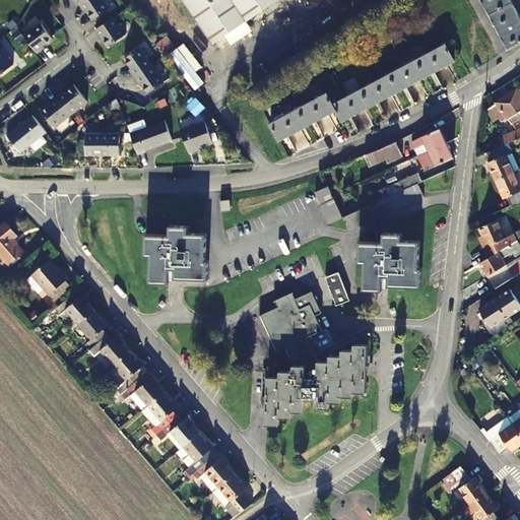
[(108,7),(103,0),(81,0),(78,2),(83,9),(85,8),(91,18),(108,7)]
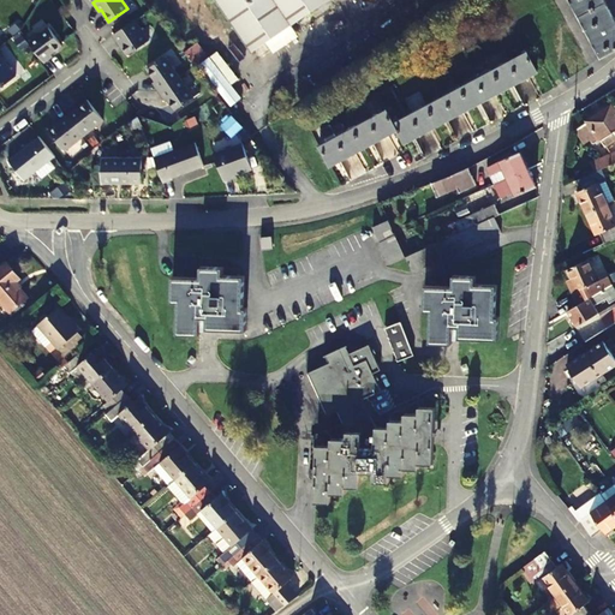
[(219,0),(254,51),(329,0),(219,0)]
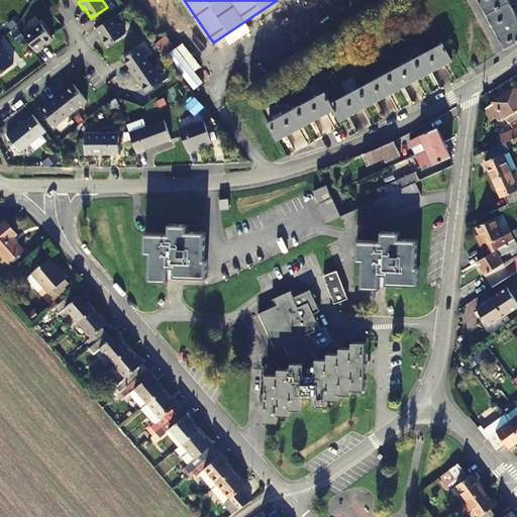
[(516,41),(516,14),(509,0),(482,0),(507,46),(516,41)]
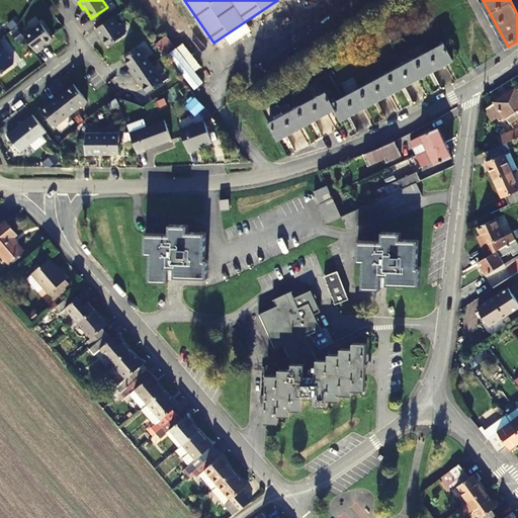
[(123,32),(112,16),(94,28),(105,46),(123,32)]
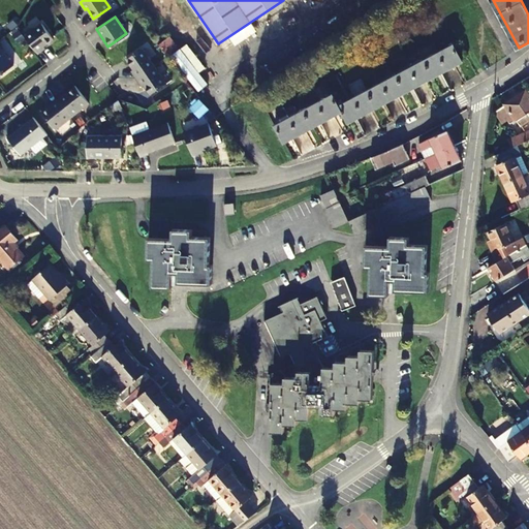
[(41,22),(24,34),(37,52),(43,47),(42,44),(53,37),(41,22)]
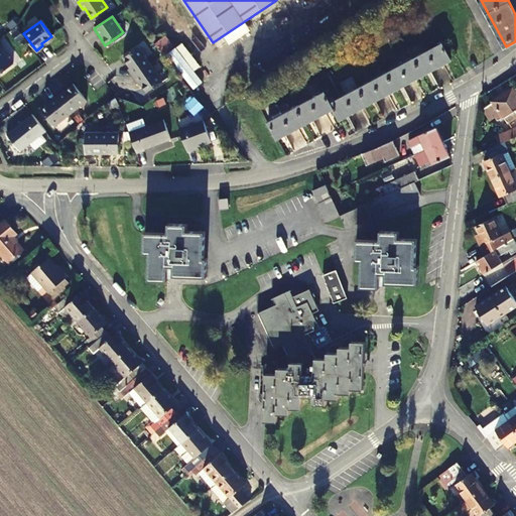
[(163,54),(173,46),(165,35),(155,43),(163,54)]
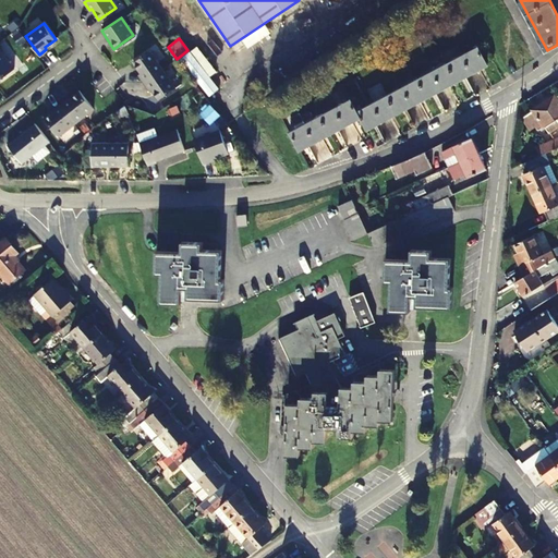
[(14,67),(0,47),(0,71),(2,74),(14,67)]
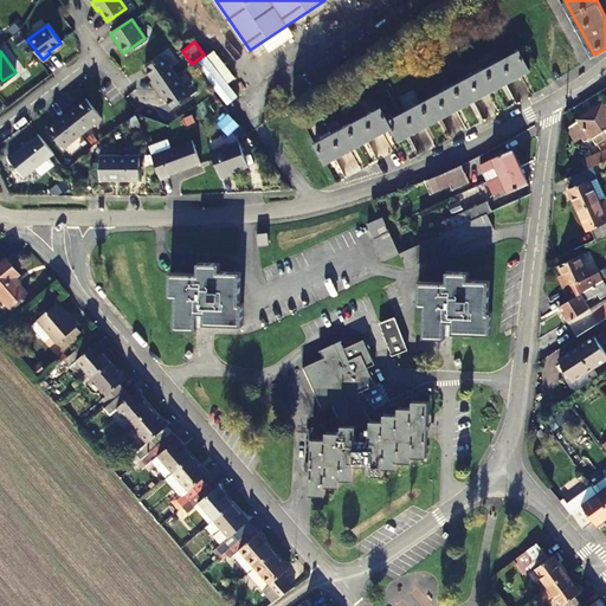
[(520,51),(503,59),(514,79),(532,70),(520,51)]
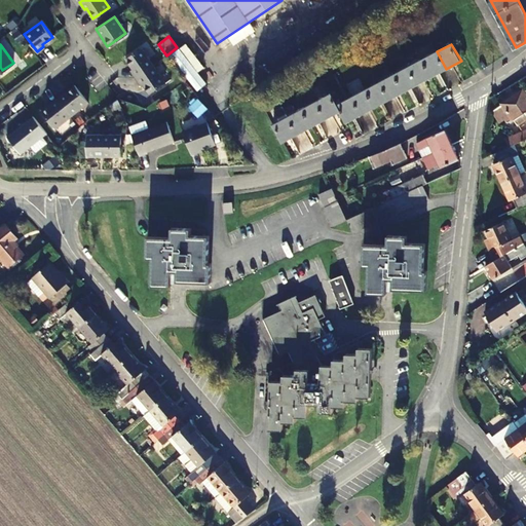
[(148,68),(152,65),(141,47),(124,58),(132,68),(129,69),(135,77),(148,68)]
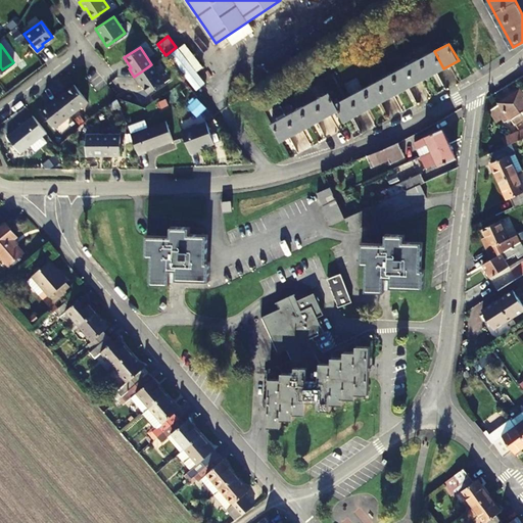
[(205,82),(179,48),(171,54),(197,88),(205,82)]
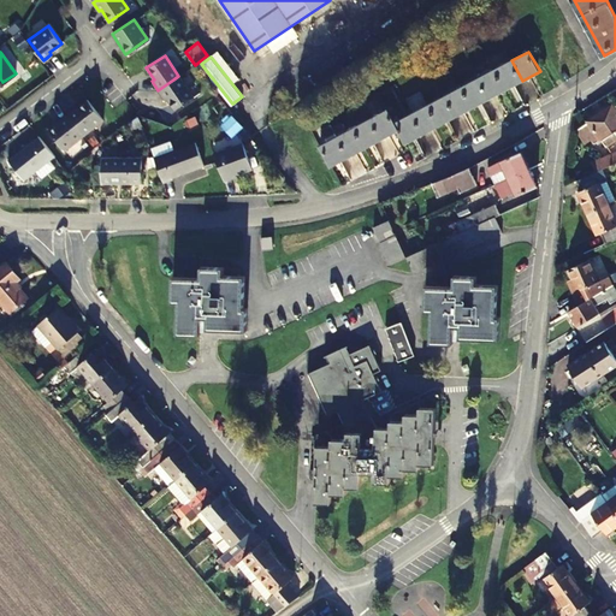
[(511,60),(493,70),(504,90),(522,81),(511,60)]
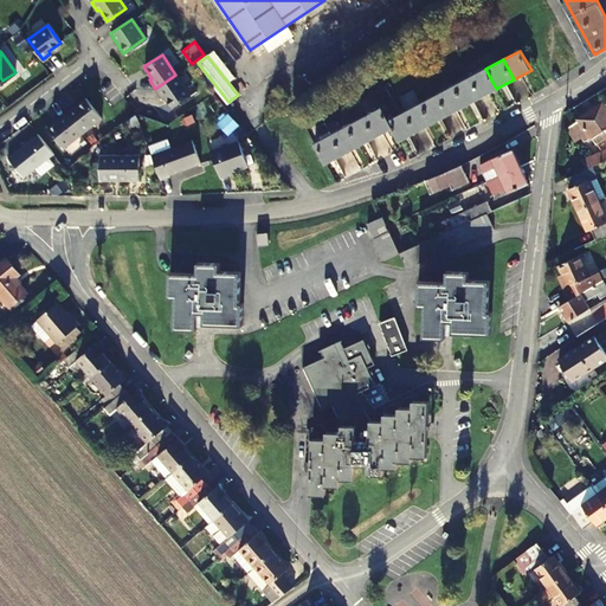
[(485,69),(468,78),(479,97),(496,89),(485,69)]
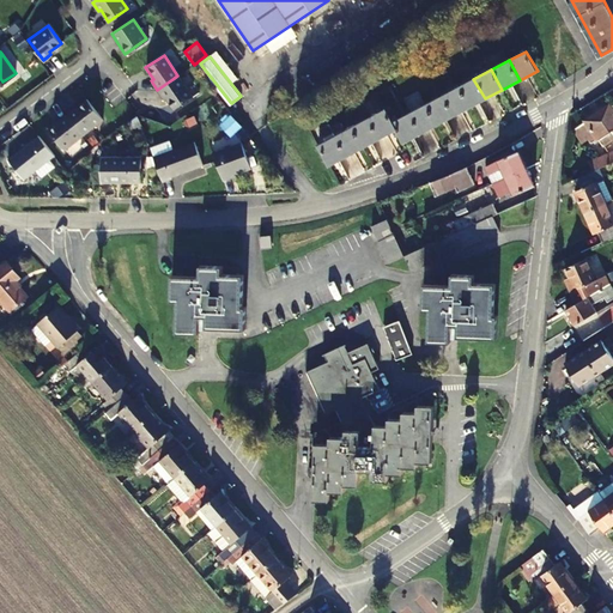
[(192,96),(177,76),(173,79),(157,90),(162,97),(164,96),(173,108),(192,96)]
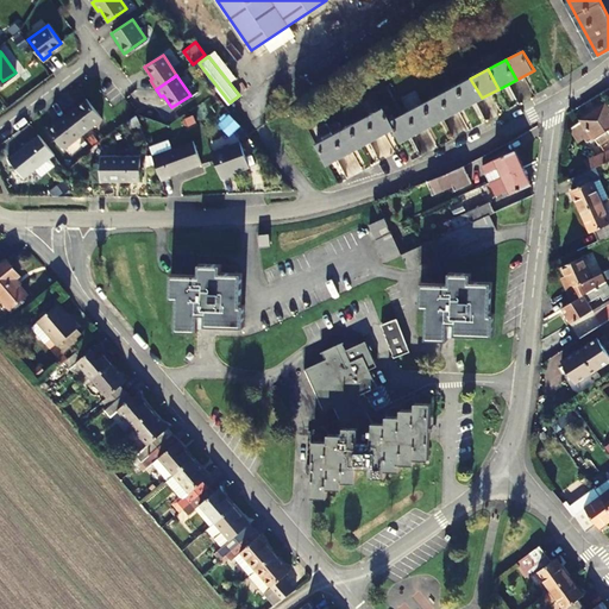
[(470,79),(453,88),(464,107),(482,98),(470,79)]
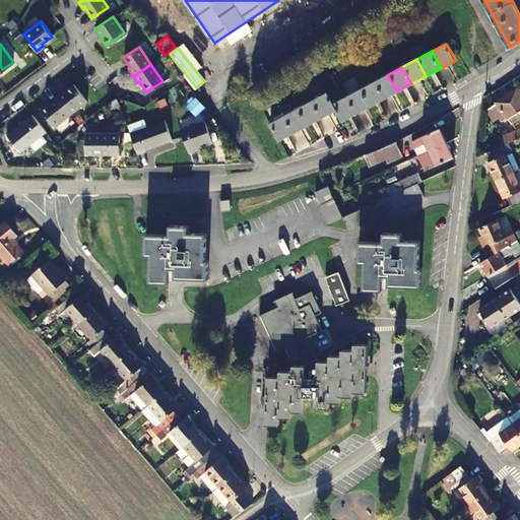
[(387,75),(374,82),(383,99),(396,91),(387,75)]
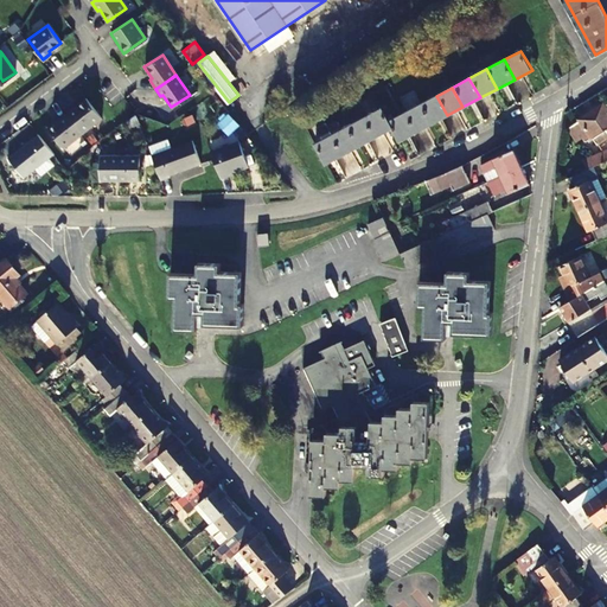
[(65,112),(81,132),(101,116),(84,96),(65,112)]
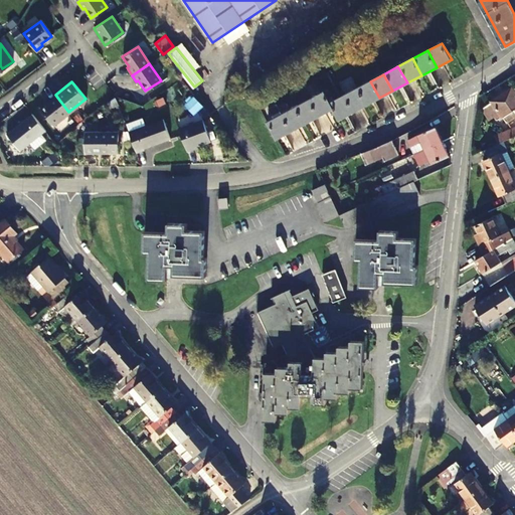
[(370,81),(356,89),(366,105),(379,98),(370,81)]
